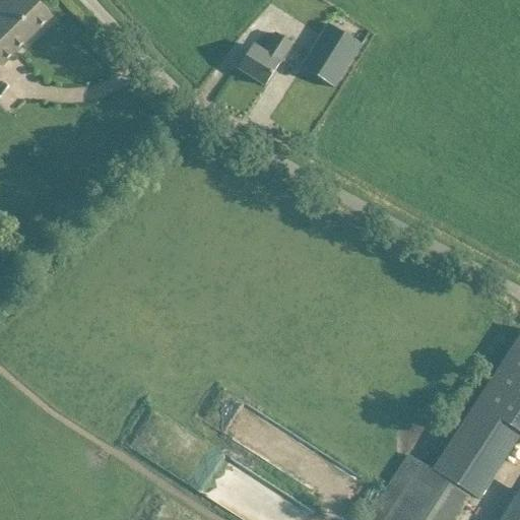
[(0,0),(0,64),(2,66),(38,31),(52,17),(35,0),(0,0)]
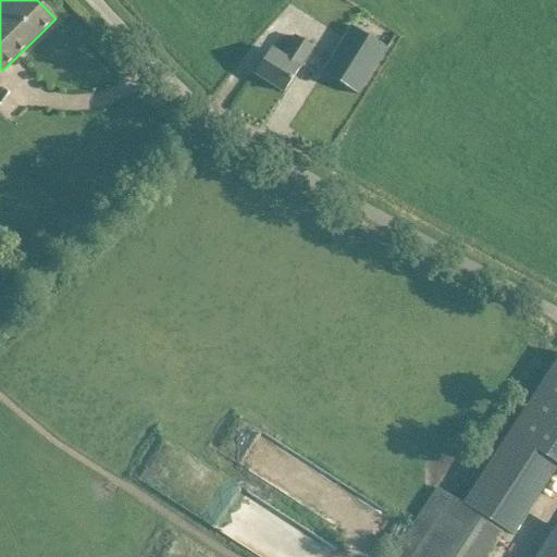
[(358,95),(370,76),(387,49),(353,26),(335,53),(323,73),(358,95)]
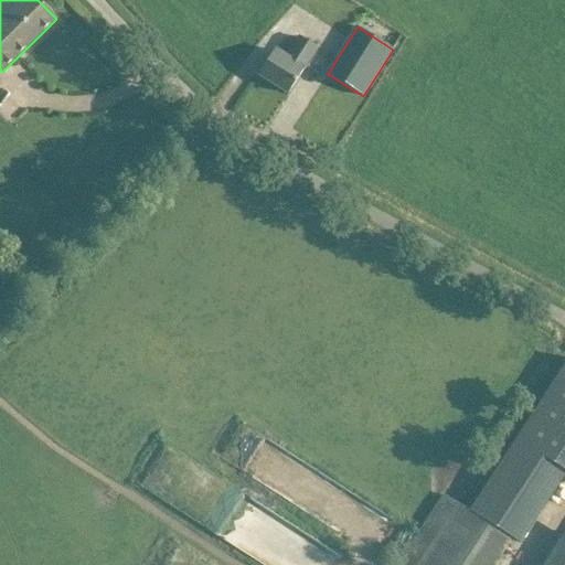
[(289,94),(300,75),(305,70),(305,68),(318,48),(300,38),(287,59),(276,51),(260,75),(289,94)]
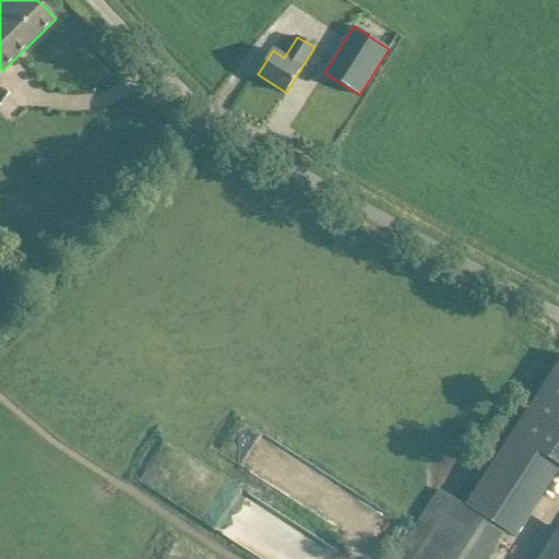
[(558,363),(466,507),(508,533),(516,538),(558,470),(558,363)]
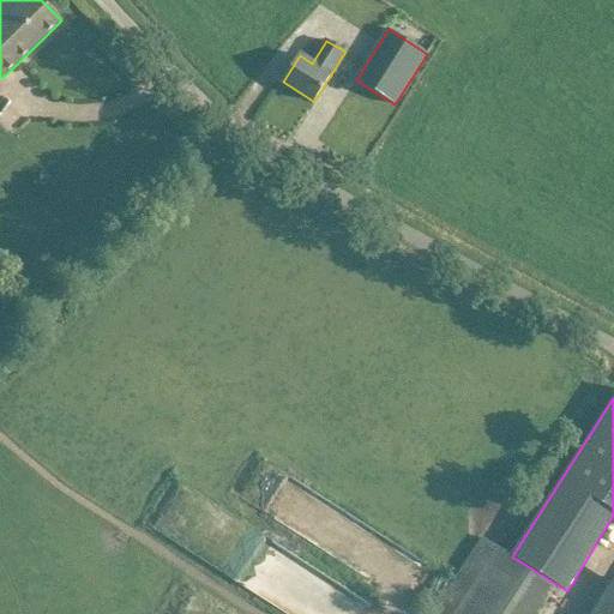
[(260,479),(282,495),(294,481),(272,464),(260,479)]
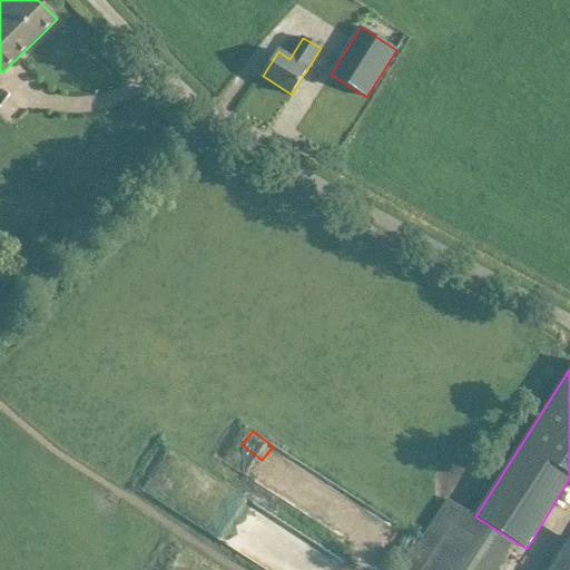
[(475,517),(450,500),(404,569),(500,569),(518,543),(475,517)]
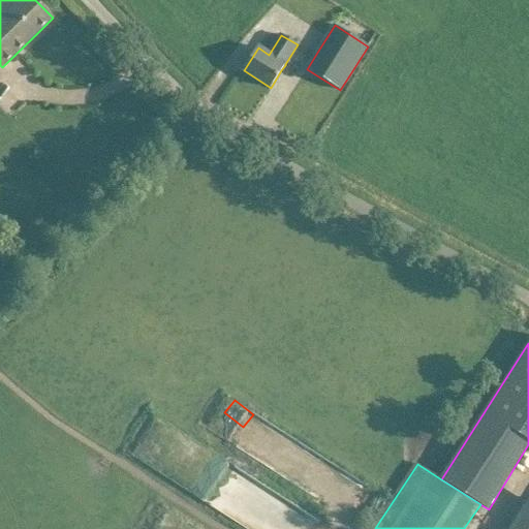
[(528,528),(528,498),(509,528),(528,528)]
